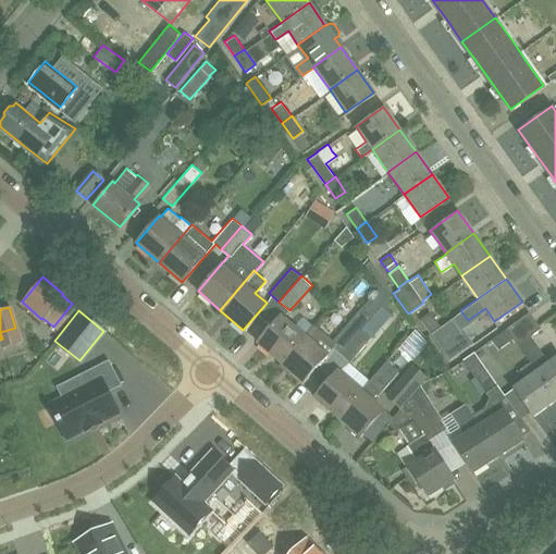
[(428,334),(440,325),(430,310),(418,319),(428,334)]
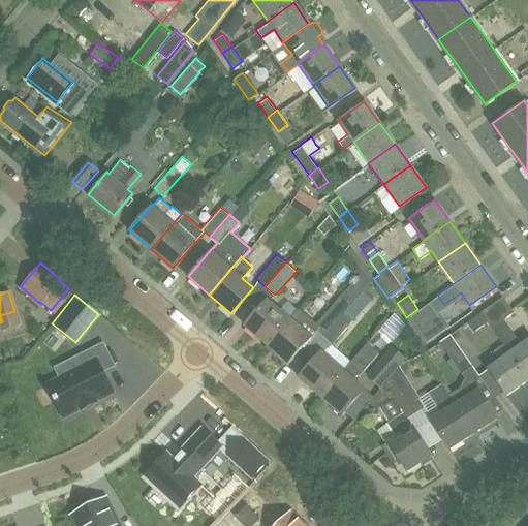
[(513,310),(501,295),(479,310),(487,320),(502,343),(527,376),(527,375),(527,337),(522,343),(503,317),(513,310)]
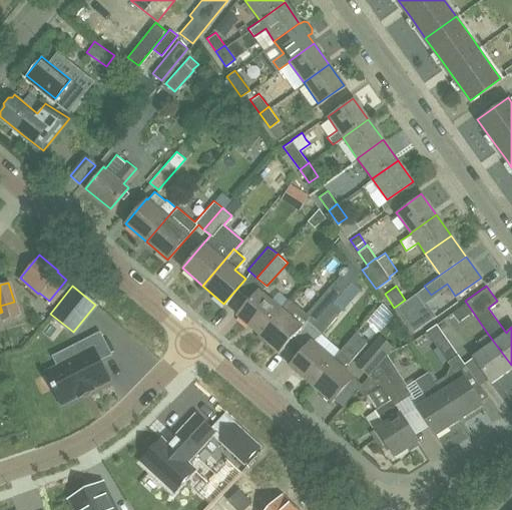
[(289,297),(279,308),(259,290),(236,315),(258,333),(280,308),(289,297)]
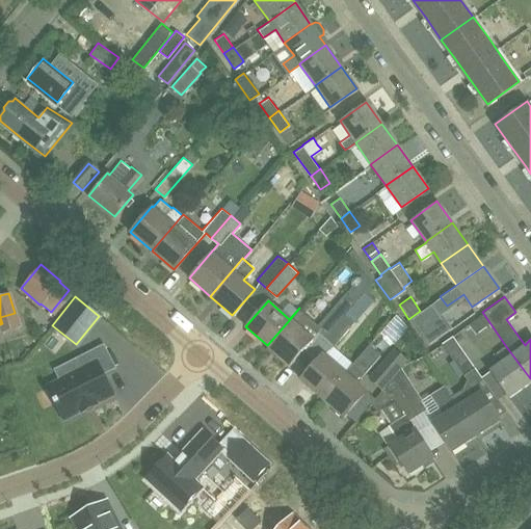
[(420,311),(408,319),(426,344),(449,327),(431,302),(420,311)]
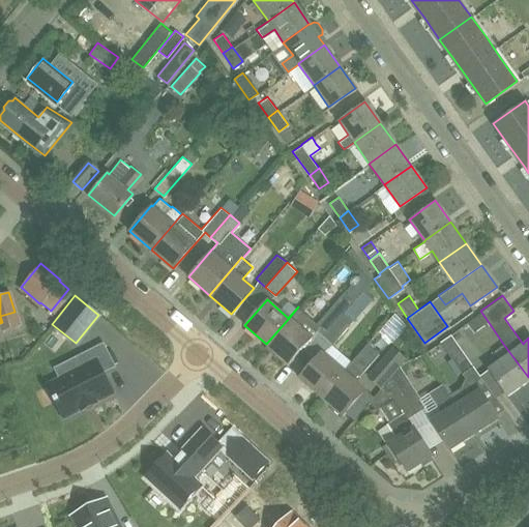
[(324,334),(343,312),(334,303),(315,326),(324,334)]
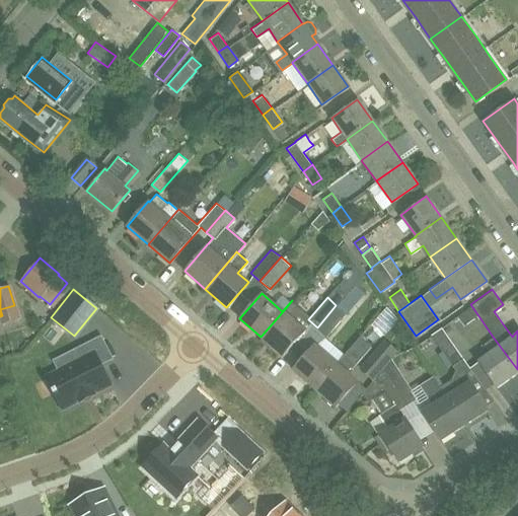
[(292,300),(283,311),(261,337),(281,355),(303,329),(292,320),(302,309),(292,300)]
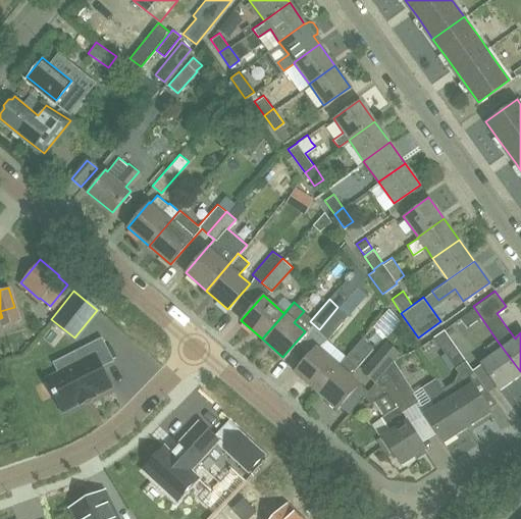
[(480,316),(473,306),(460,316),(466,325),(480,316)]
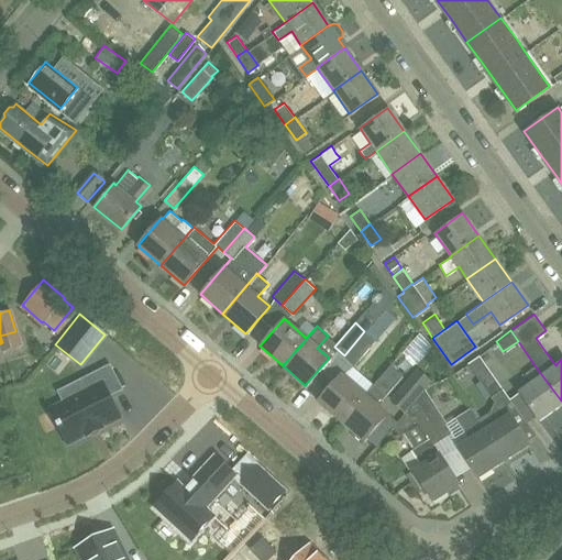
[(364,331),(344,355),(354,363),(375,340),(364,331)]
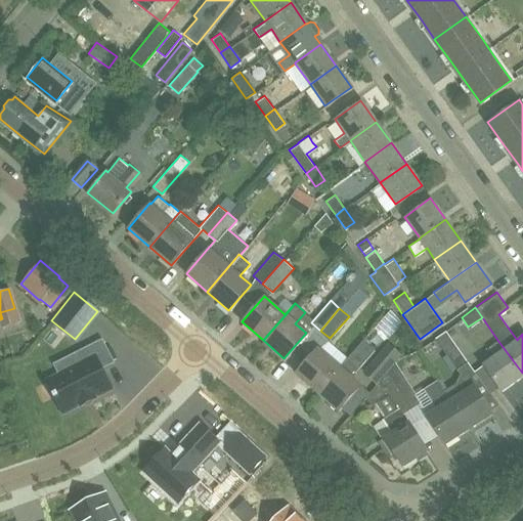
[(377,324),(389,338),(406,321),(394,308),(377,324)]
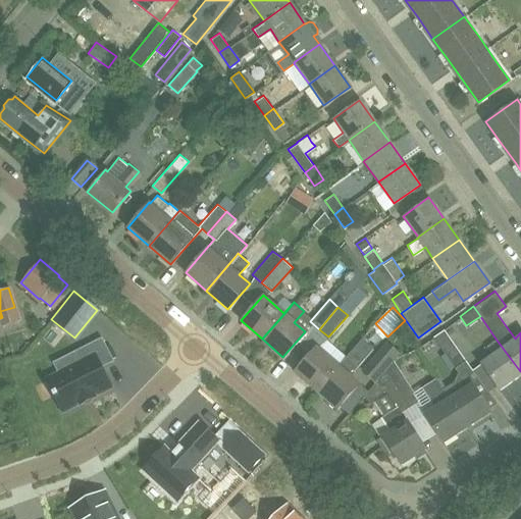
[(455,345),(444,328),(433,335),(444,351),(445,352),(455,345)]
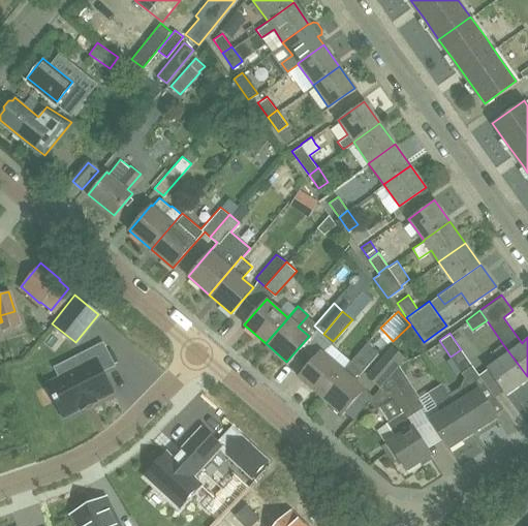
[(58,377),(47,382),(63,415),(80,407),(81,408),(96,401),(95,399),(112,391),(102,371),(115,365),(102,340),(79,352),(84,364),(58,377)]
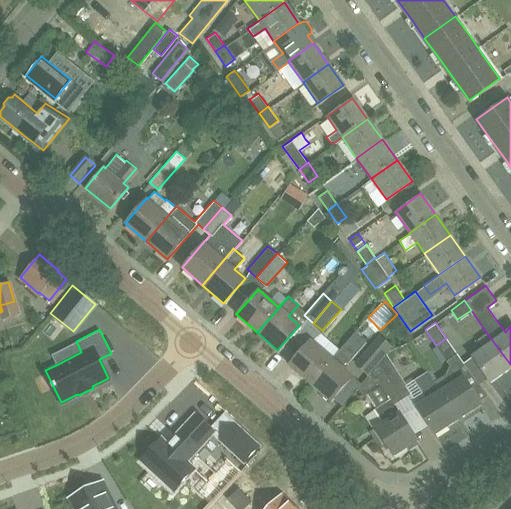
[(330,358),(309,382),(330,400),(351,376),(341,367),(345,361),(347,363),(366,341),(354,331),(331,358),(330,358)]
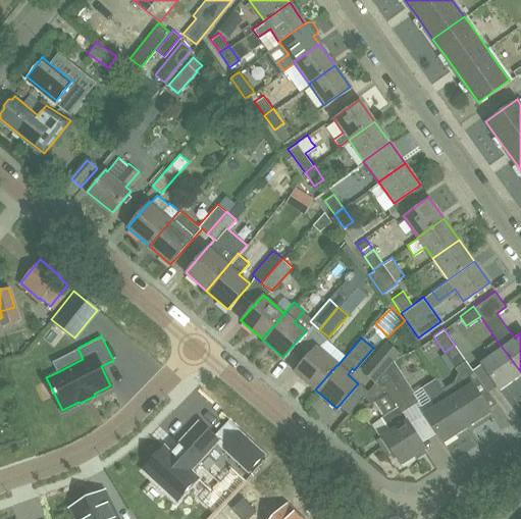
[(486,346),(492,354),(480,363),(499,387),(520,371),(496,339),(486,346)]
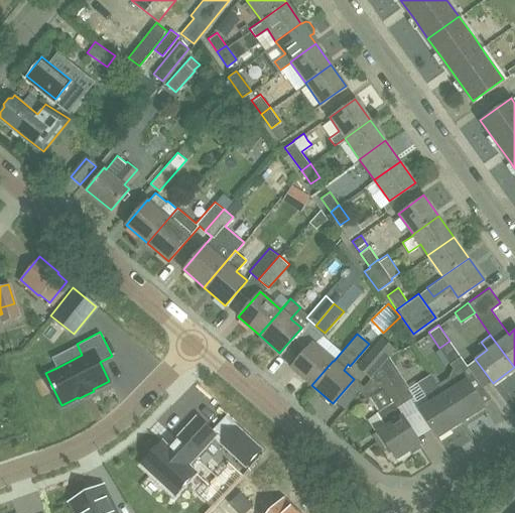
[(369,376),(393,349),(381,338),(360,362),(360,368),(369,376)]
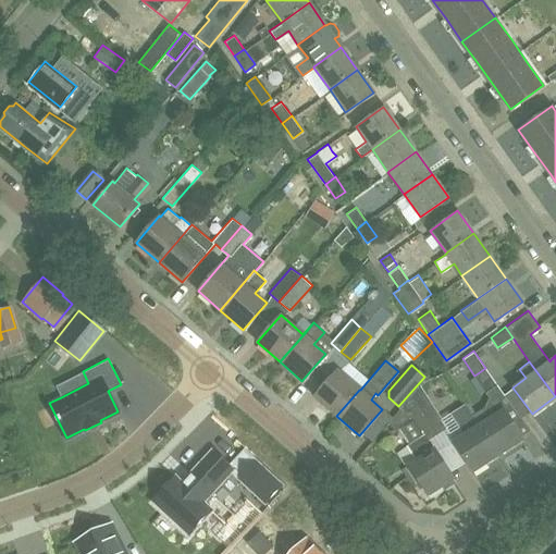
[(336,416),(359,390),(337,370),(314,396),(336,416)]
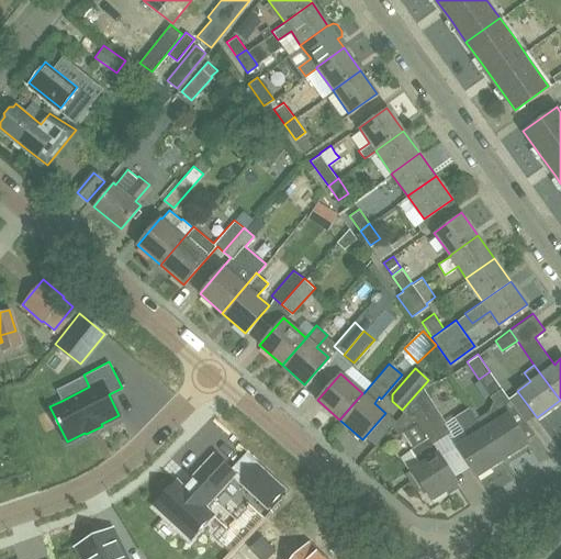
[(475,417),(482,428),(502,458),(527,443),(516,426),(524,421),(501,387),(490,394),(490,395),(493,400),(487,410),(475,417)]
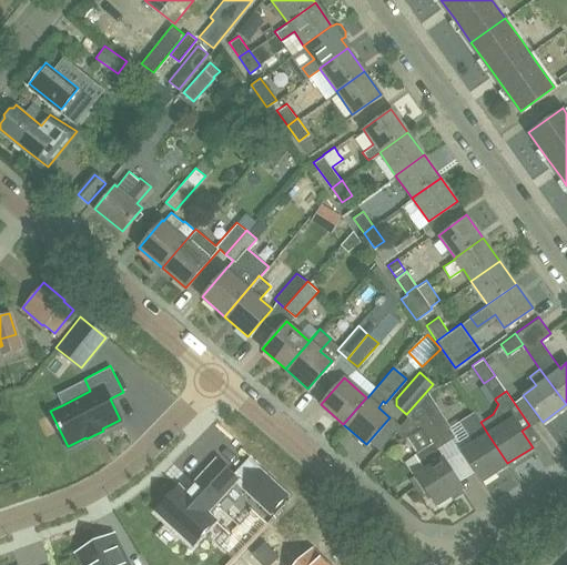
[(433,397),(428,392),(419,402),(445,442),(456,435),(451,425),(433,397)]
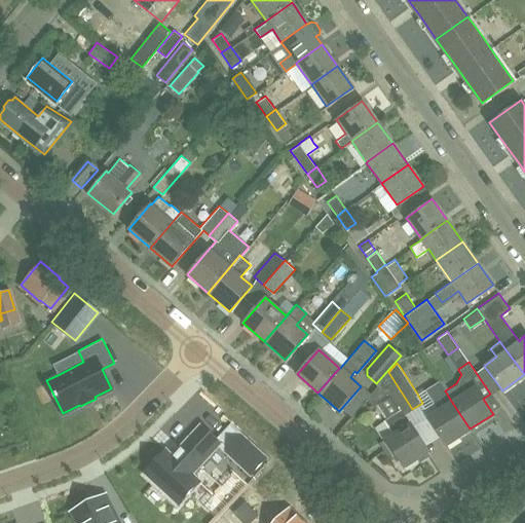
[(386,417),(384,419),(394,434),(385,439),(380,442),(387,453),(388,452),(395,458),(398,456),(404,467),(427,451),(424,445),(404,414),(412,409),(388,372),(388,373),(367,398),(372,406),(377,402),(390,394),(401,409),(386,417)]
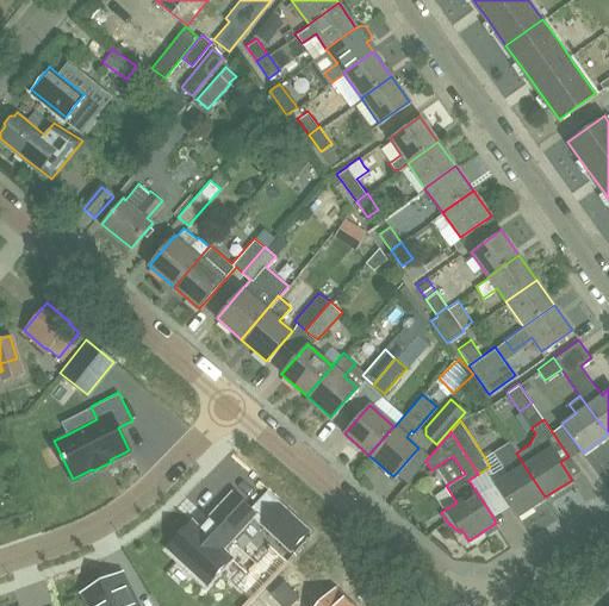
[(496,482),(510,504),(517,514),(545,497),(523,464),(516,453),(508,441),(493,450),(504,467),(509,468),(511,472),(498,480),(496,482)]
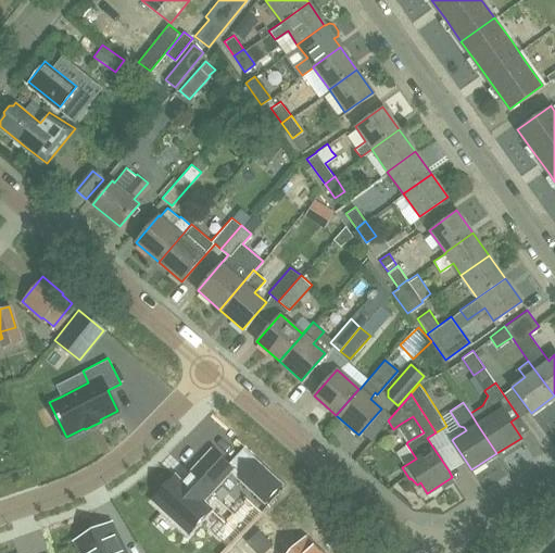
[(175,476),(153,500),(188,531),(199,519),(227,545),(228,545),(261,511),(246,498),(244,499),(232,512),(211,492),(230,472),(232,469),(227,464),(210,449),(189,470),(191,473),(183,482),(175,476)]
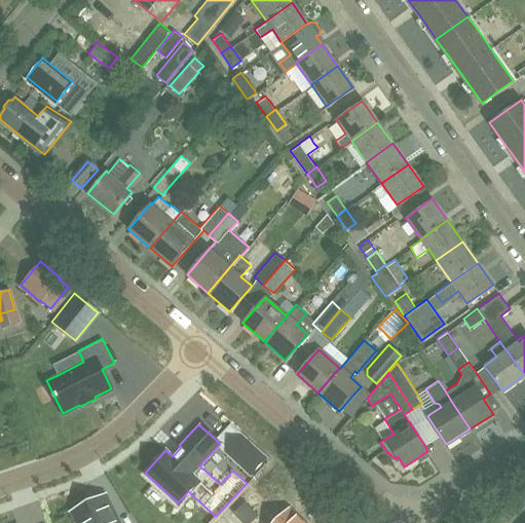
[(265,456),(241,434),(225,452),(249,474),(265,456)]
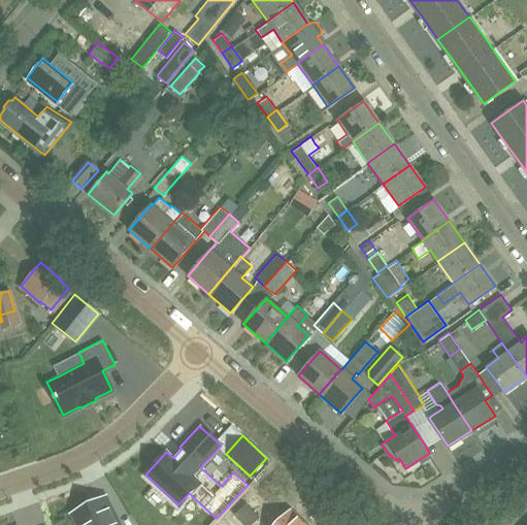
[(119,524),(104,496),(71,513),(76,524),(119,524)]
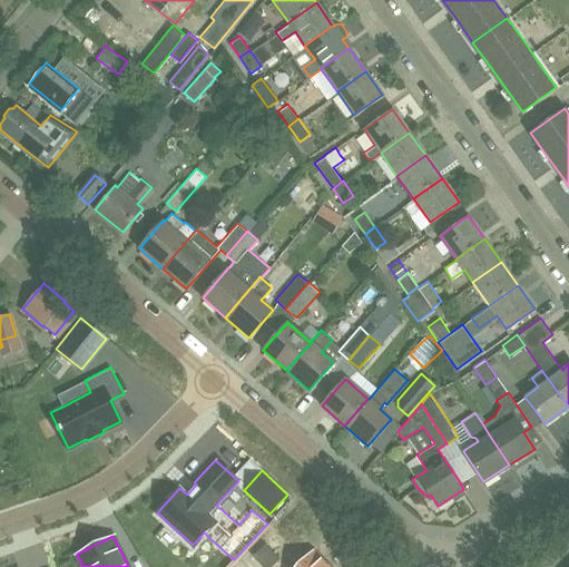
[(254,544),(242,556),(252,566),(277,566),(263,553),(254,544)]
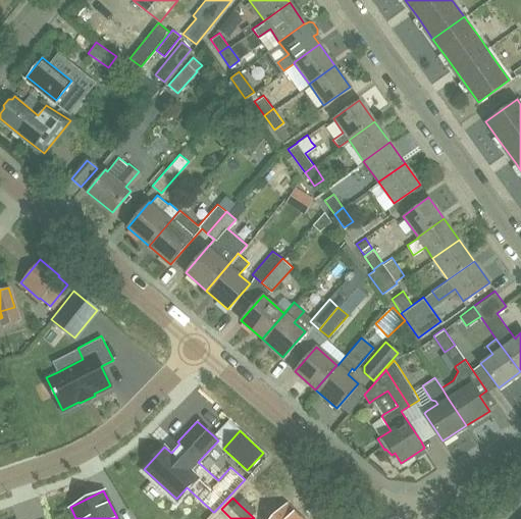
[(300,518),(285,505),(271,518),(300,518)]
